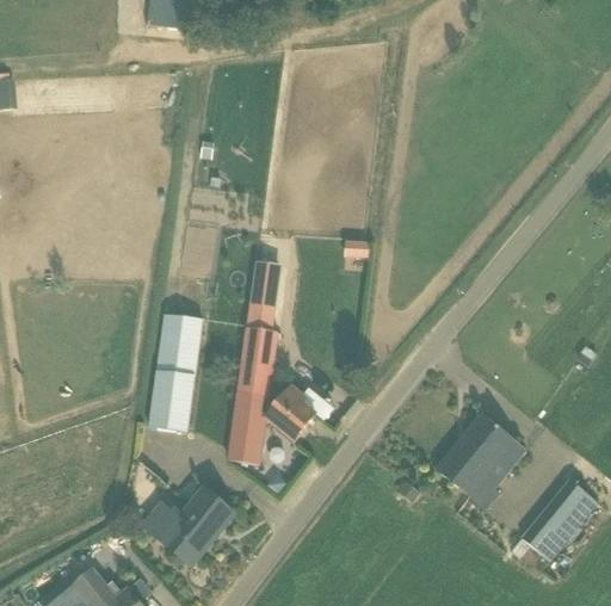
[(147,0),(146,24),(184,26),(185,0),(147,0)]
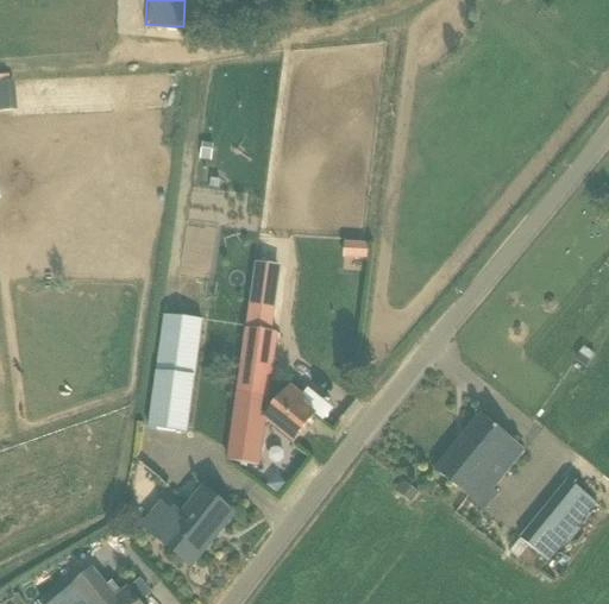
[(0,106),(13,106),(13,79),(0,77),(0,106)]
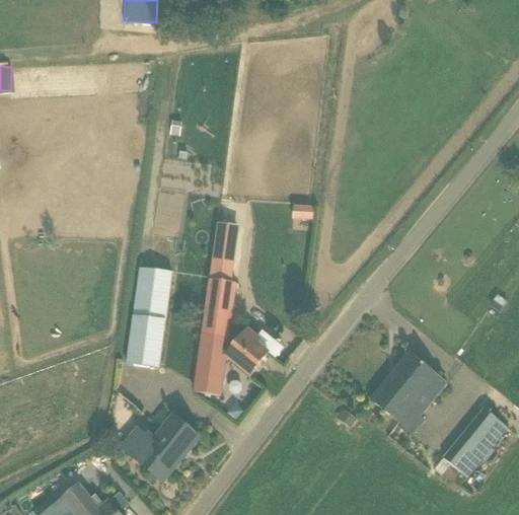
[(311,225),(312,204),(294,203),(293,225),(311,225)]
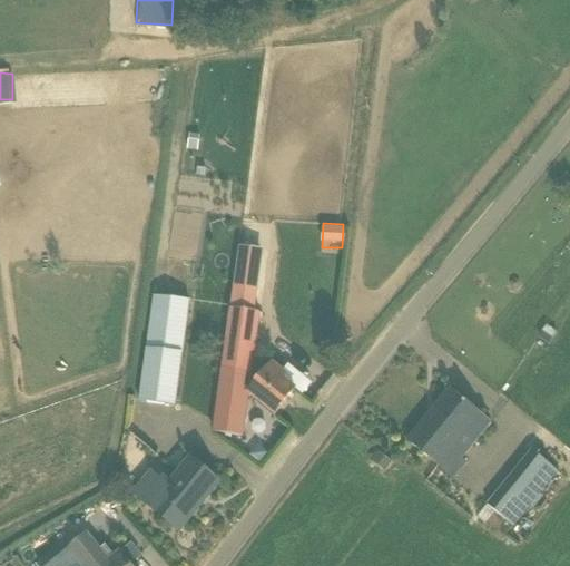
[(239,244),(233,293),(245,295),(252,246),(239,244)]
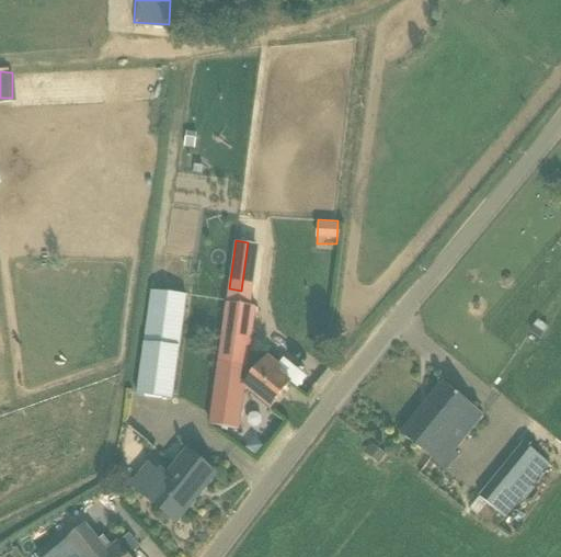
[(186,292),(150,286),(137,391),(174,396),(174,394),(187,395),(190,378),(175,376),(186,292)]
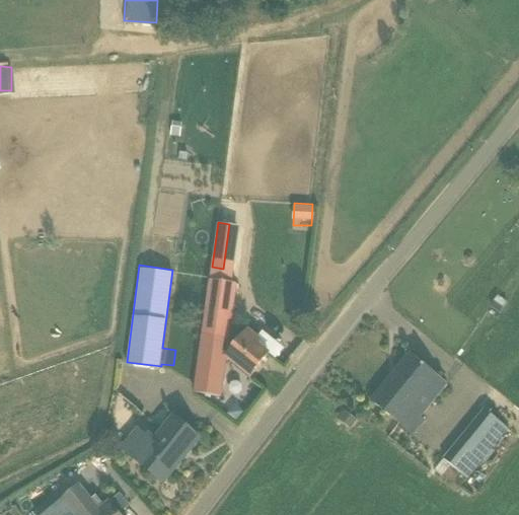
[(227,356),(242,368),(250,374),(269,352),(257,343),(261,338),(248,327),(235,344),(229,339),(236,282),(210,279),(202,335),(217,337),(217,339),(209,348),(224,360),(227,356)]
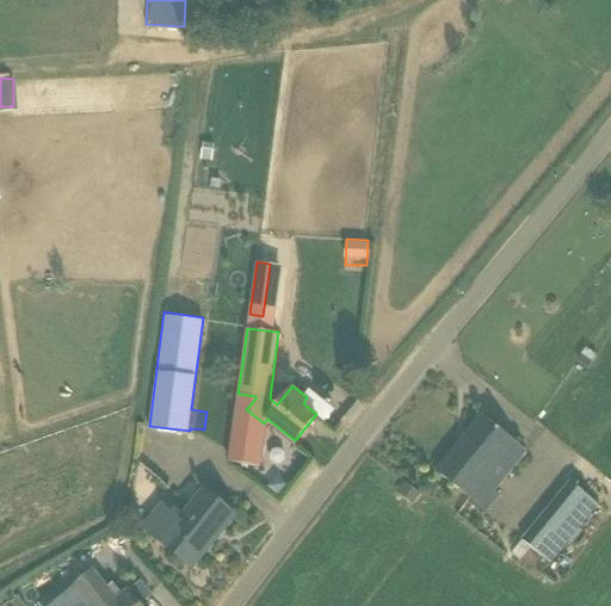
[(526,450),(483,415),(438,470),(488,511),(503,493),(497,487),(526,450)]
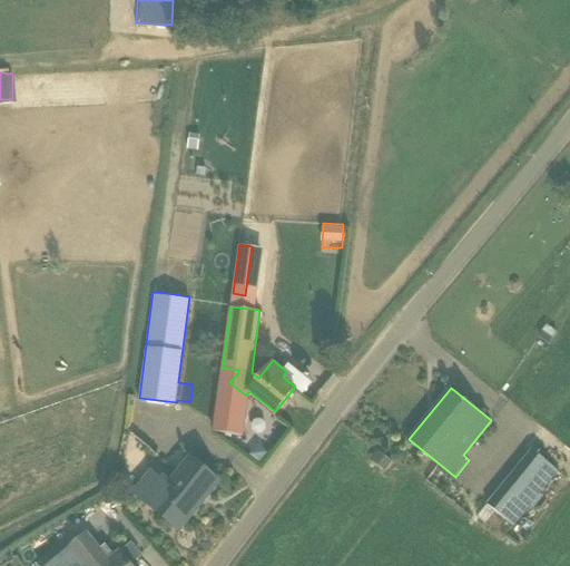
[(501,513),(516,524),(559,469),(532,447),(478,514),(485,520),(491,513),(497,517),(501,513)]
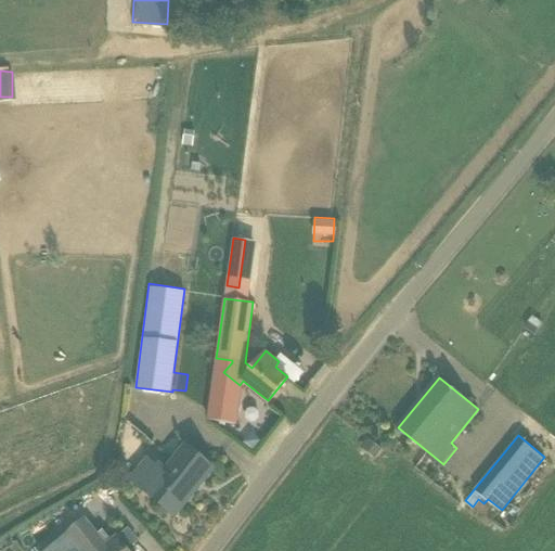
[(129,477),(147,491),(175,514),(214,466),(185,445),(166,469),(150,456),(129,477)]
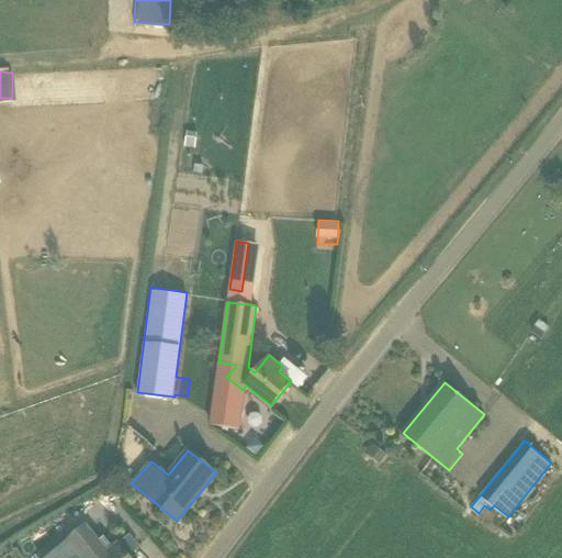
[(131,557),(119,543),(107,553),(87,523),(67,538),(82,557),(131,557)]
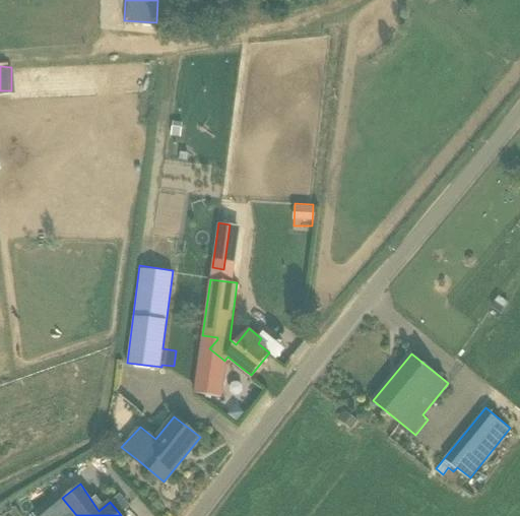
[(119,510),(129,502),(119,491),(110,499),(119,510)]
